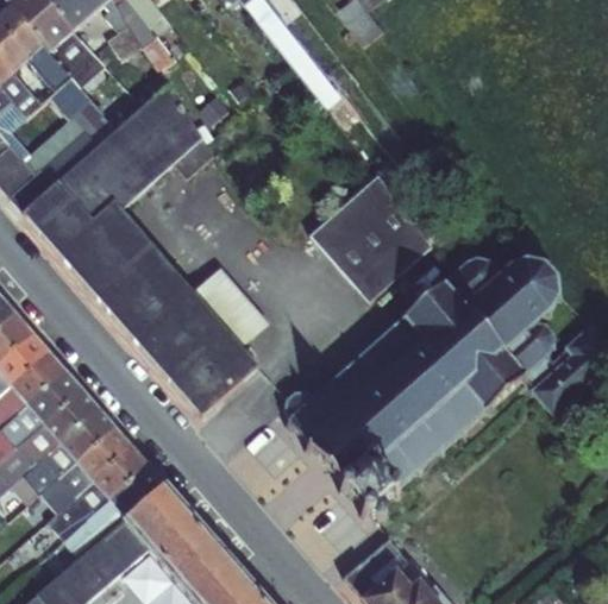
[(8,0),(7,1),(43,43),(49,51),(50,50),(74,30),(48,0),(8,0)]
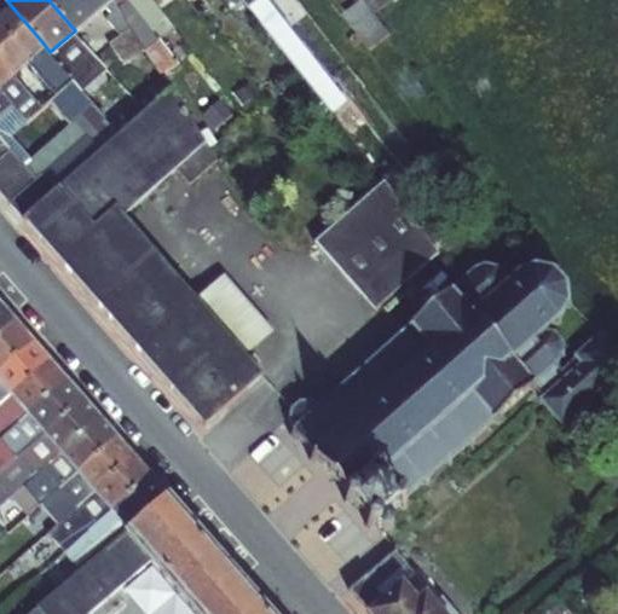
[(48,0),(75,30),(107,3),(109,0),(48,0)]
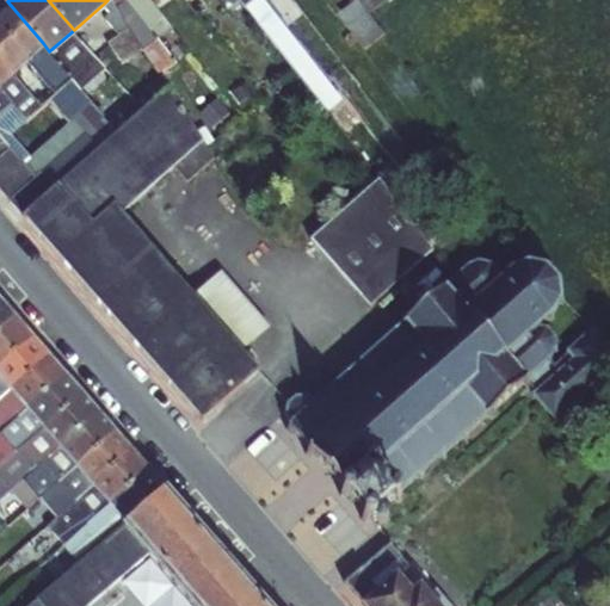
[(108,0),(105,2),(111,8),(105,14),(121,29),(108,38),(123,60),(143,44),(117,2),(116,0),(108,0)]
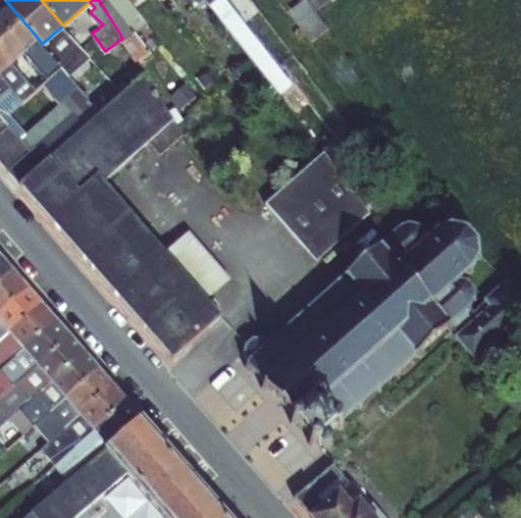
[(99,0),(100,2),(103,0),(109,0),(126,21),(140,10),(131,0),(99,0)]
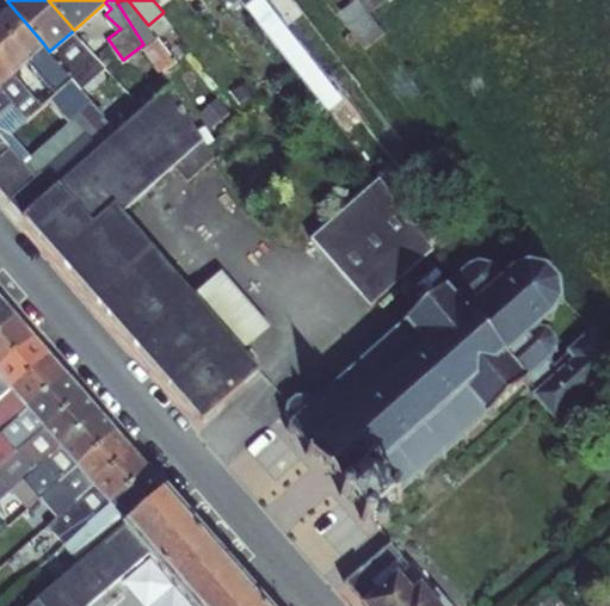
[(156,36),(148,25),(128,0),(121,0),(117,2),(143,44),(143,45),(156,36)]
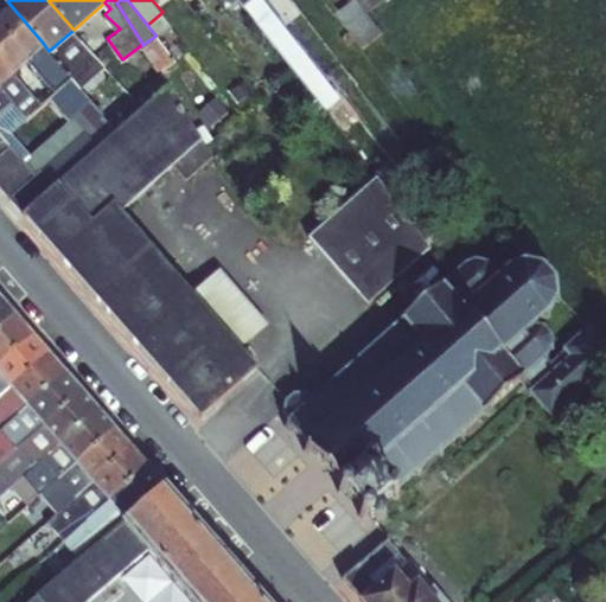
[(243,0),(299,68),(311,58),(263,0),(243,0)]
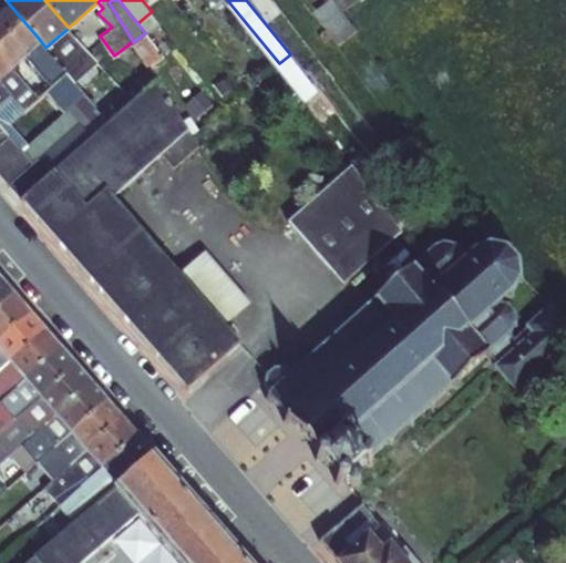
[(326,0),(314,10),(322,22),(341,7),(342,9),(353,0),(326,0)]
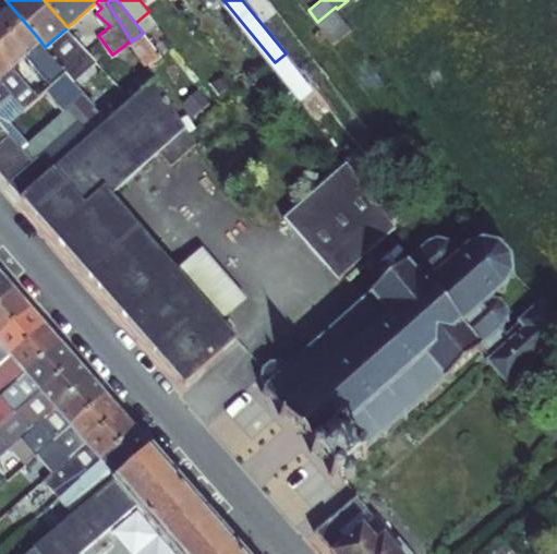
[(0,8),(0,48),(13,63),(27,50),(39,39),(7,1),(0,8)]
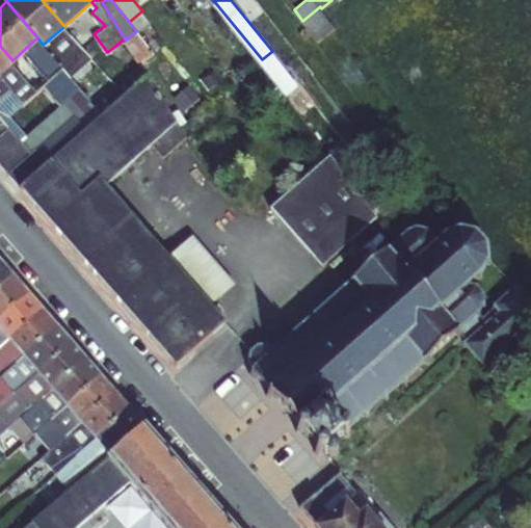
[(320,6),(302,21),(318,40),(335,25),(321,8),(320,6)]
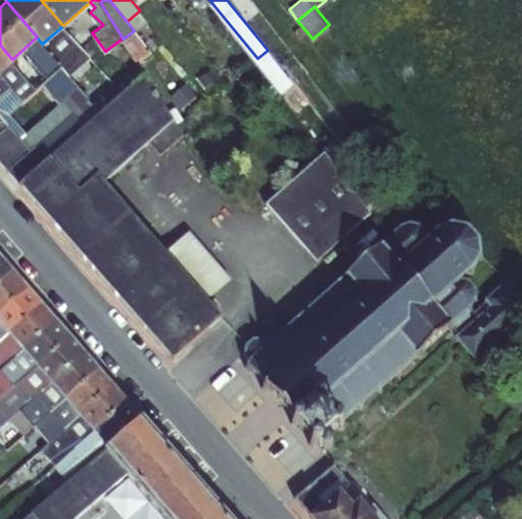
[(63,26),(43,43),(61,64),(69,73),(91,54),(63,26)]
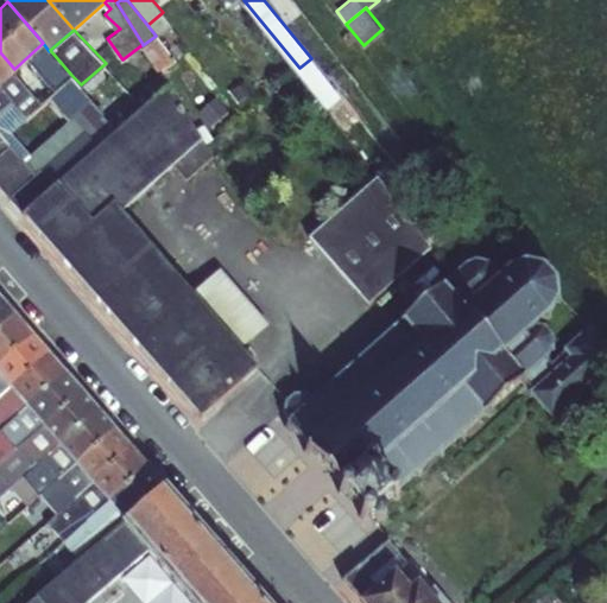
[(175,58),(156,36),(143,45),(157,69),(175,58)]
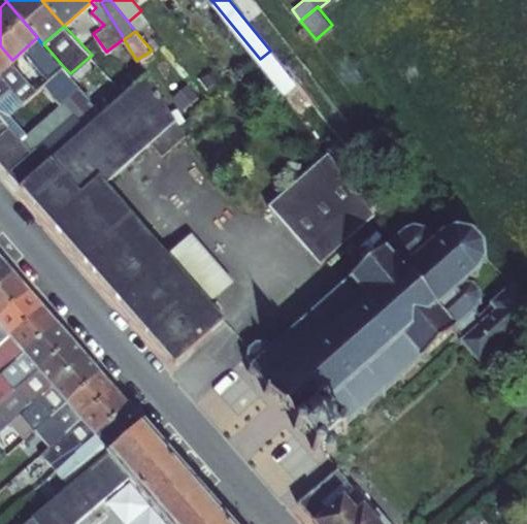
[(37,37),(26,47),(43,70),(50,76),(62,65),(43,43),(42,44),(37,37)]
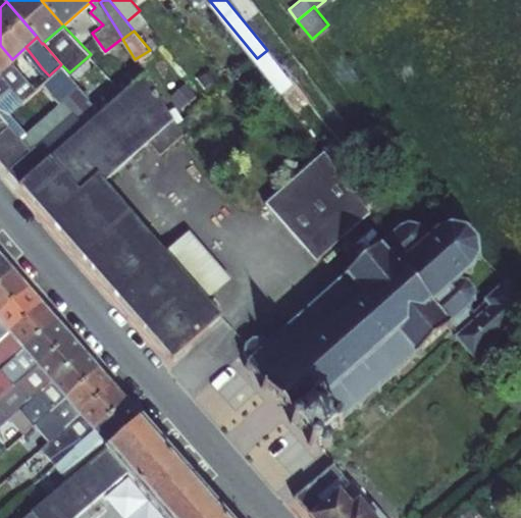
[(0,69),(12,59),(0,45),(0,69)]
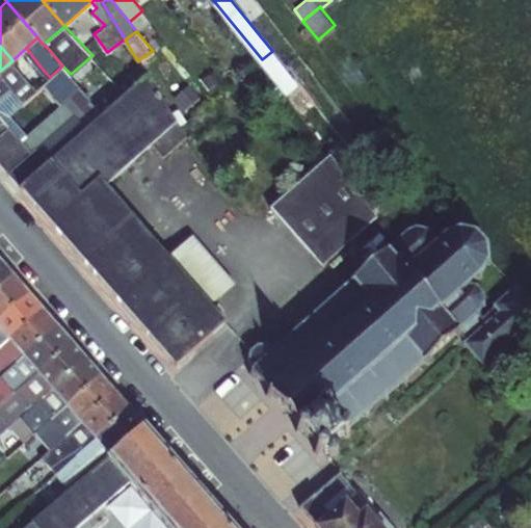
[(272,51),(262,59),(285,91),(297,82),(273,50),(272,51)]
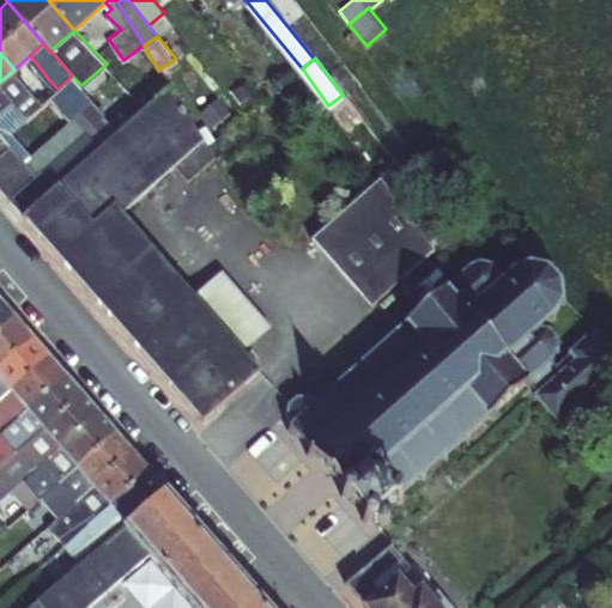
[(14,70),(0,81),(0,84),(28,116),(43,102),(36,95),(14,70)]
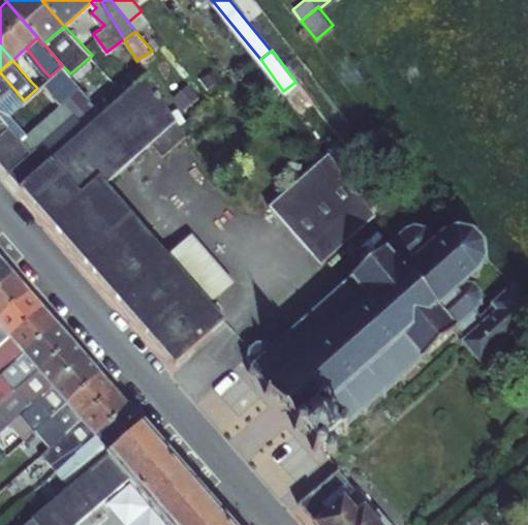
[(31,82),(37,88),(50,76),(43,70),(31,82)]
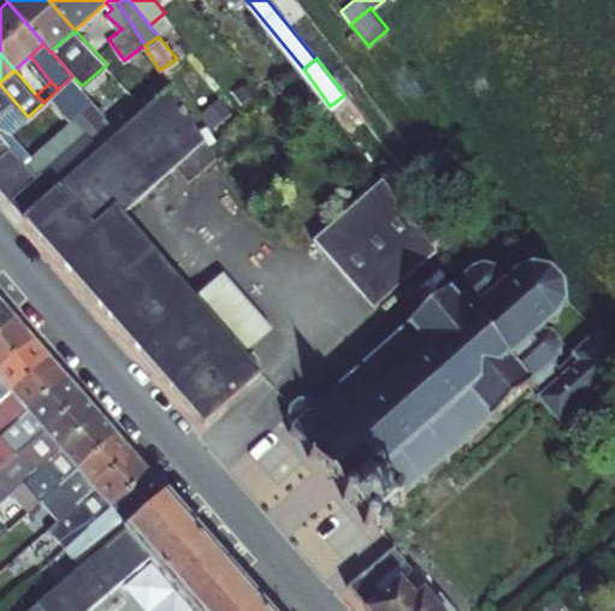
[(119,130),(100,146),(24,214),(205,419),(262,368),(246,350),(195,291),(124,211),(177,164),(206,138),(171,83),(119,130)]
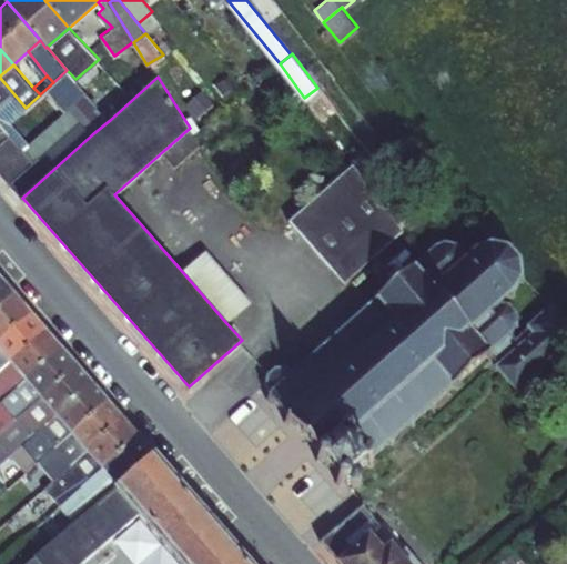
[(188,100),(199,112),(213,100),(202,88),(188,100)]
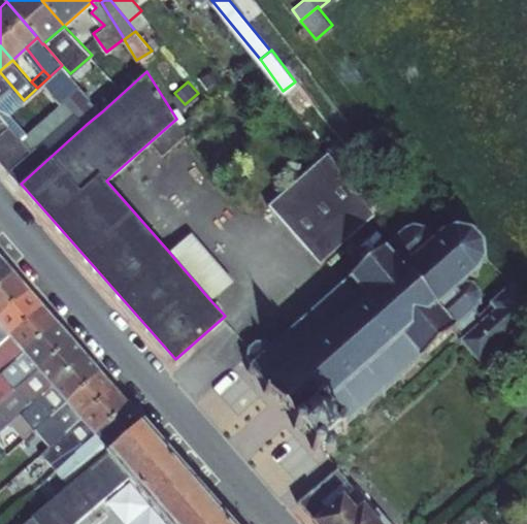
[(80,86),(65,101),(73,111),(86,125),(102,111),(80,86)]
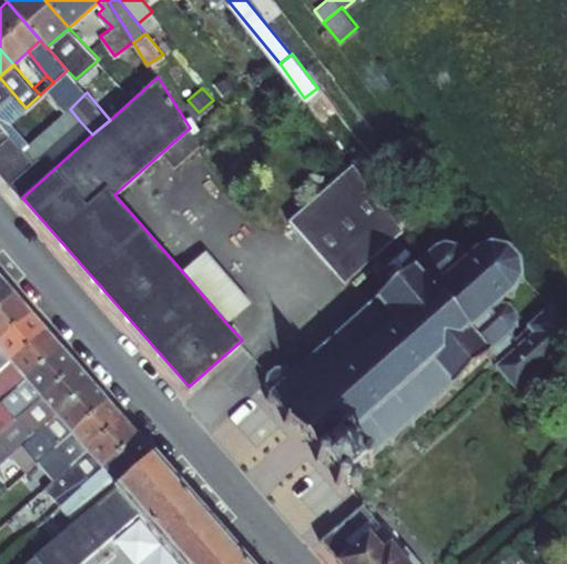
[(40,157),(39,155),(79,120),(70,109),(21,148),(34,161),(40,157)]
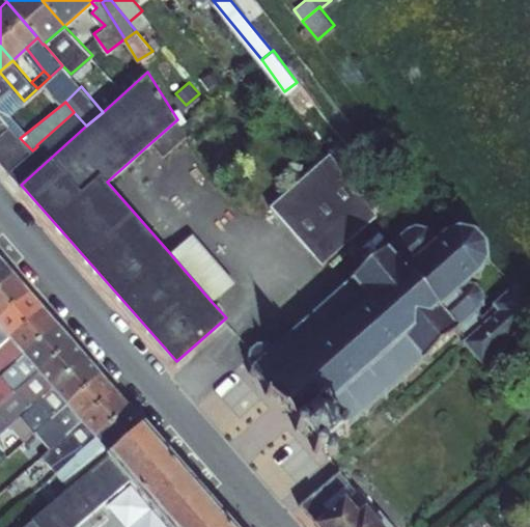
[(10,171),(21,185),(86,126),(74,112),(36,145),(37,146),(32,150),(10,171)]
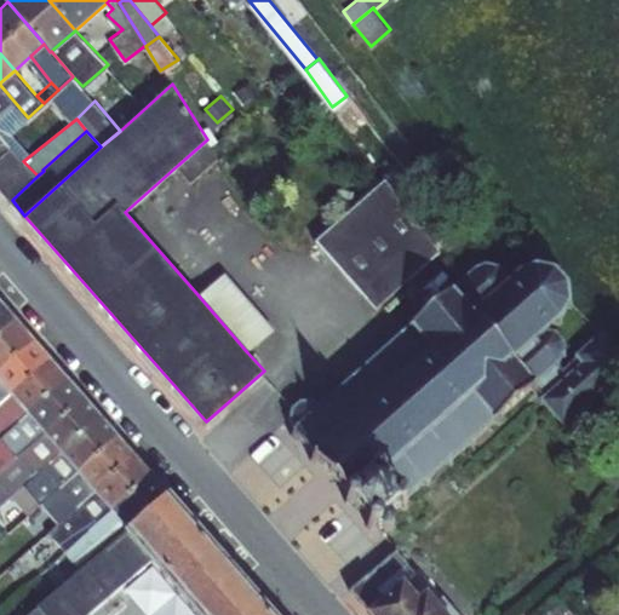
[(0,165),(15,151),(0,134),(0,165)]
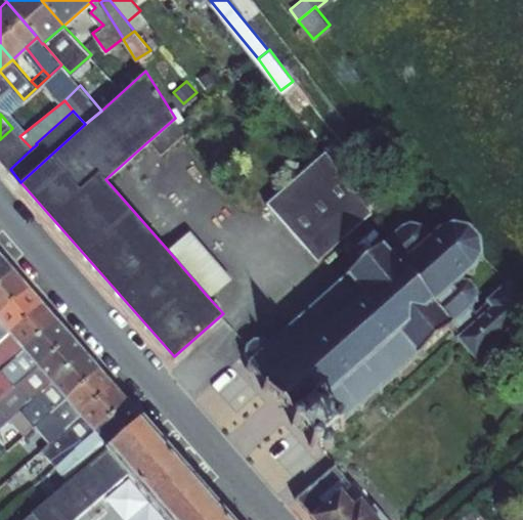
[(175,118),(150,139),(162,152),(184,131),(175,118)]
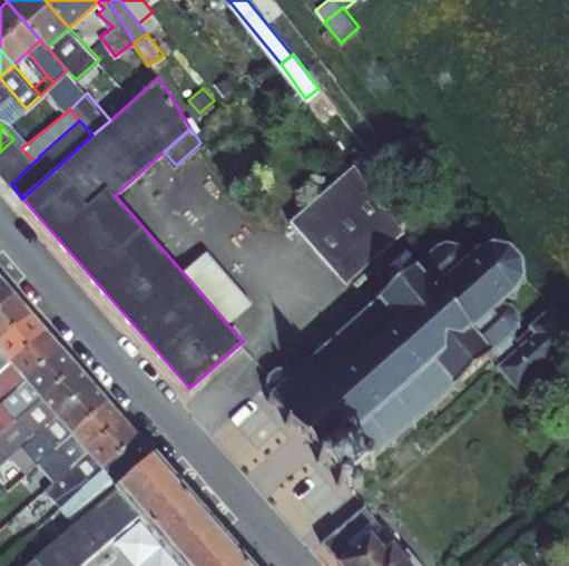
[(0,152),(0,171),(11,184),(35,162),(21,148),(13,139),(0,152)]
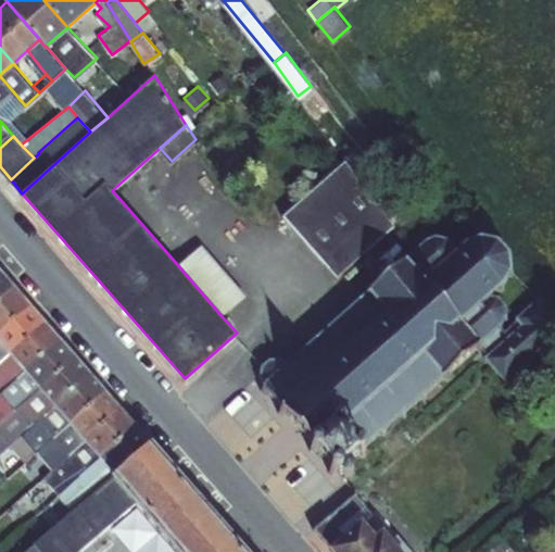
[(285,214),(338,274),(395,223),(347,161),(338,166),(285,214)]
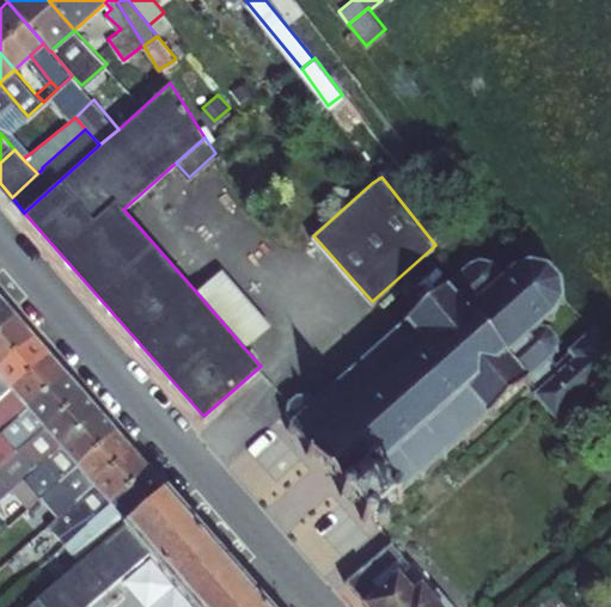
[(287,411),(291,421),(312,446),(344,484),(343,490),(348,495),(353,495),(365,508),(365,514),(368,516),(374,516),(377,515),(380,516),(384,517),(386,516),(389,514),(390,512),(391,508),(389,506),(386,502),(393,497),(398,497),(403,494),(402,488),(489,410),(527,374),(527,379),(533,390),(555,414),(610,365),(610,343),(594,324),(568,347),(555,361),(551,357),(557,347),(555,335),(539,323),(554,310),(562,296),(560,277),(548,263),(530,258),(512,265),(501,275),(466,305),(447,283),(408,319),(318,397),(309,392),(297,393),(288,402),(287,411)]
